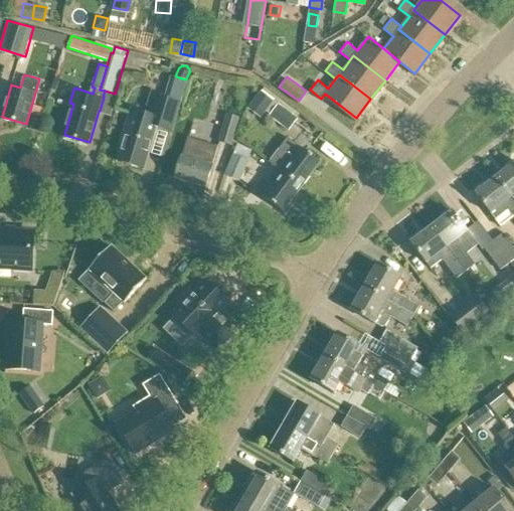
[(260,90),(251,101),(265,111),(273,100),(260,90)]
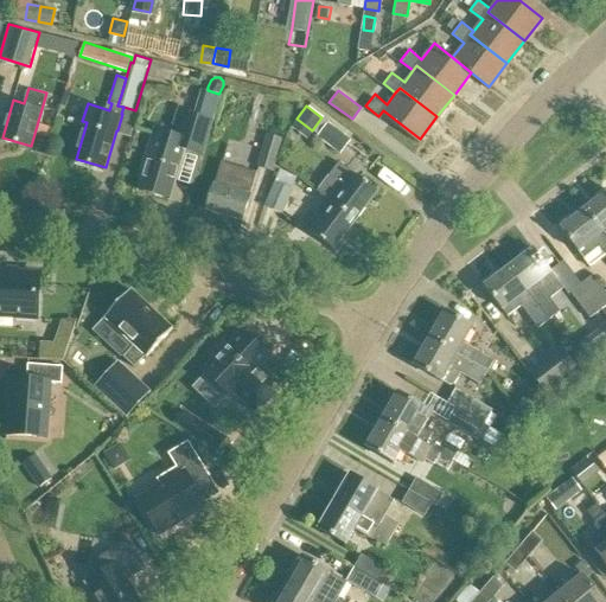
[(154,127),(148,147),(141,167),(145,168),(139,187),(170,196),(184,147),(202,152),(212,119),(183,110),(176,133),(154,127)]
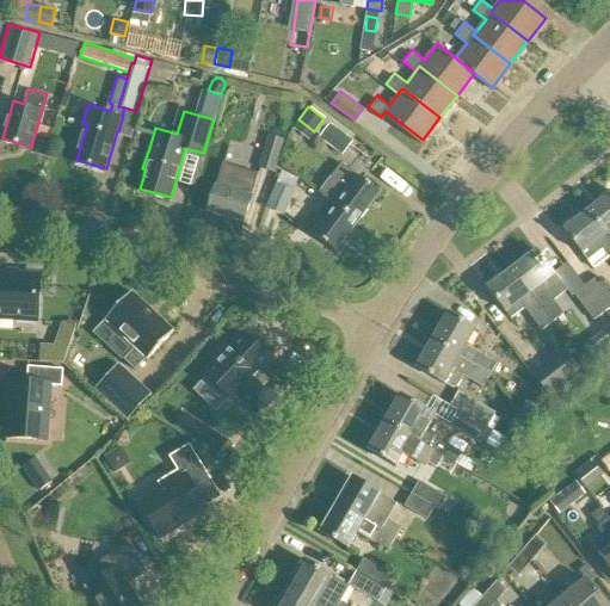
[(343,153),(353,138),(331,122),(320,136),(343,153)]
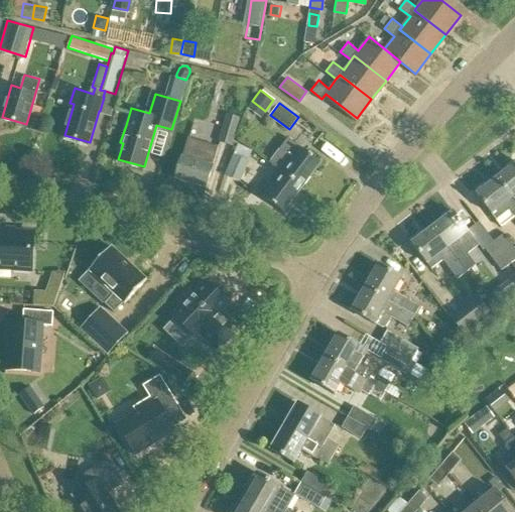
[(231,144),(239,118),(226,113),(217,139),(231,144)]
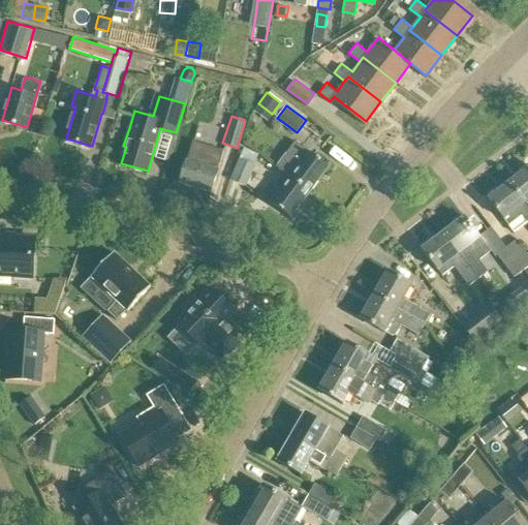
[(180,181),(211,190),(218,168),(223,149),(193,139),(187,159),(186,158),(180,181)]
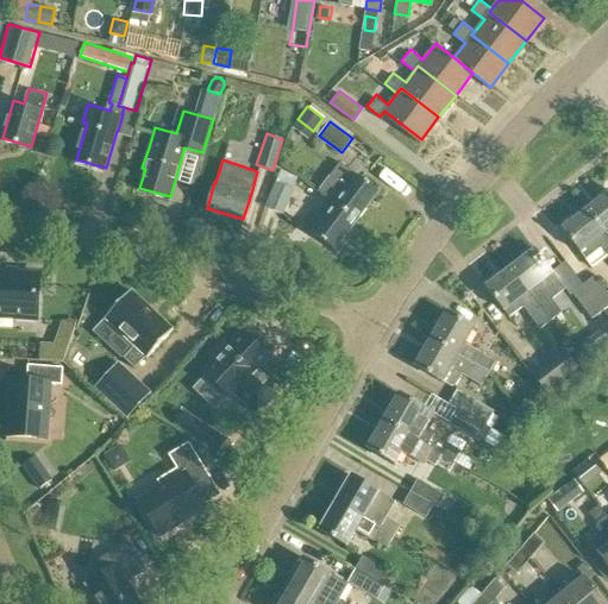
[(343,159),(319,189),(334,201),(356,216),(378,187),(343,159)]
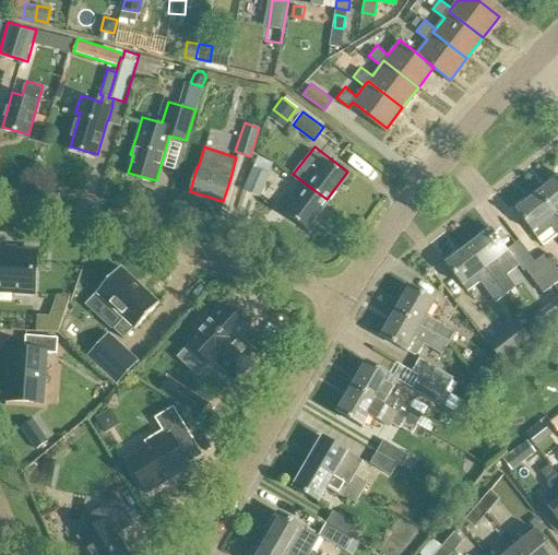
[(247,188),(251,189),(260,193),(269,174),(256,168),(247,188)]
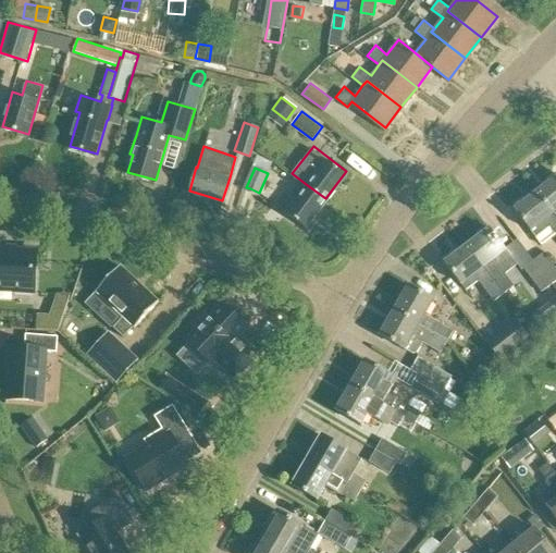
[(555,176),(535,193),(555,219),(555,176)]
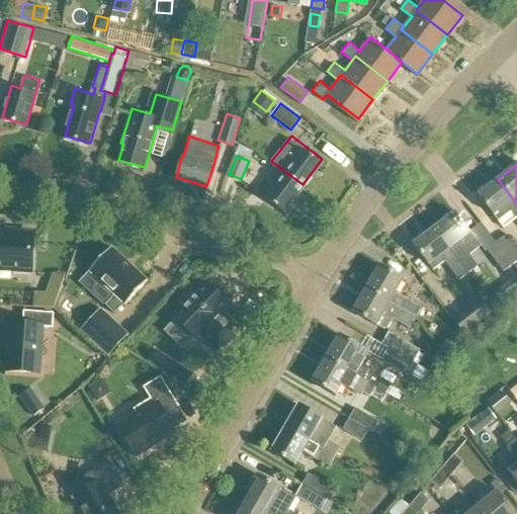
[(303,184),(284,171),(275,183),(267,178),(258,189),(284,208),(303,184)]
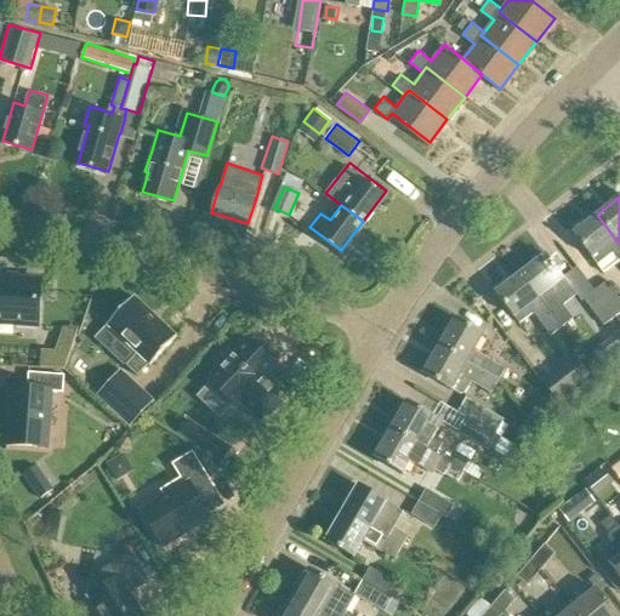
[(601,271),(616,260),(619,263),(619,244),(597,215),(573,233),(601,271)]
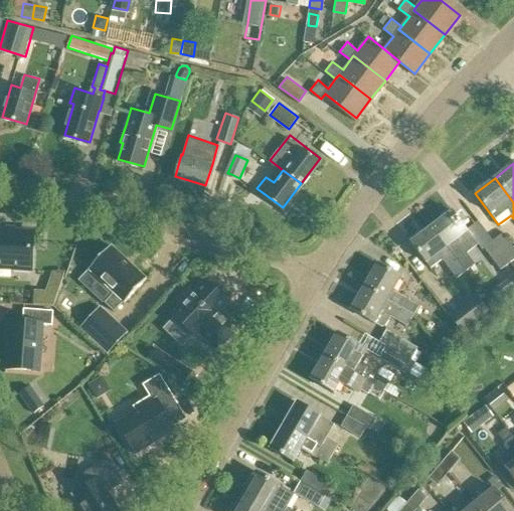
[(465,271),(474,264),(464,251),(476,242),(467,230),(452,210),(431,226),(446,246),(456,260),(465,271)]
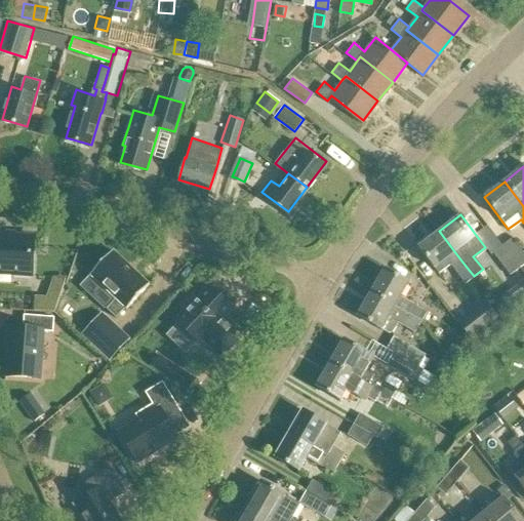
[(0,272),(37,275),(39,238),(11,237),(11,230),(0,228),(0,272)]
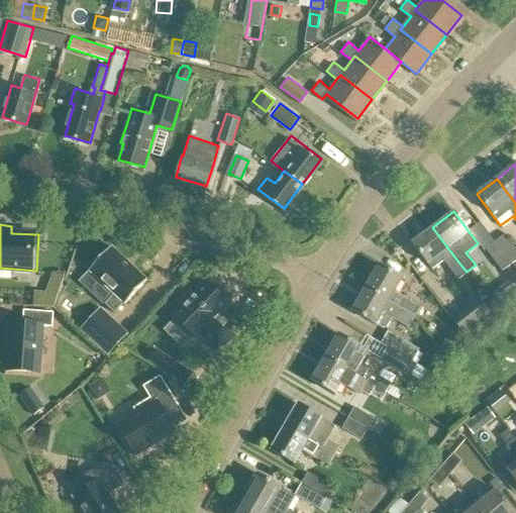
[(440,252),(447,247),(432,227),(412,243),(427,263),(428,262),(433,269),(445,259),(440,252)]
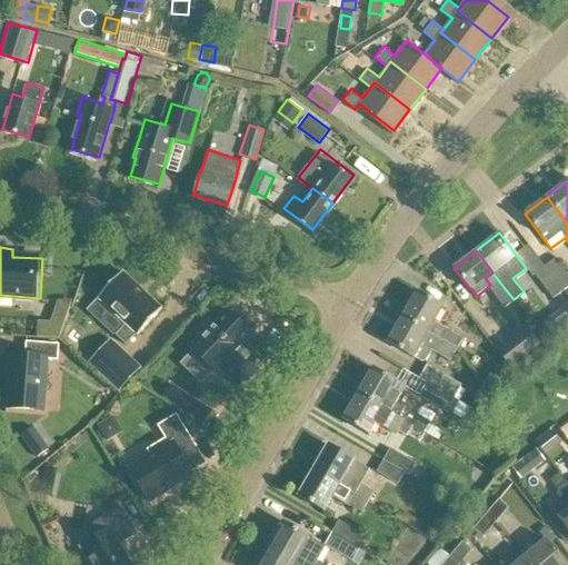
[(567,274),(556,258),(545,266),(564,289),(567,286),(567,274)]
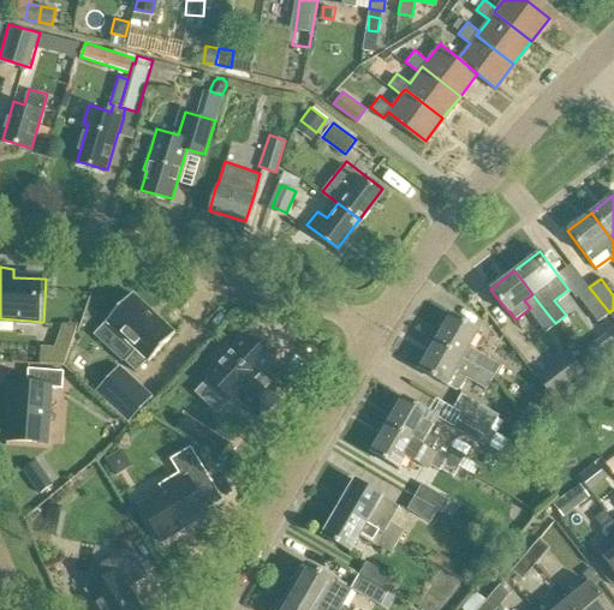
[(598,321),(609,312),(589,287),(579,294),(598,321)]
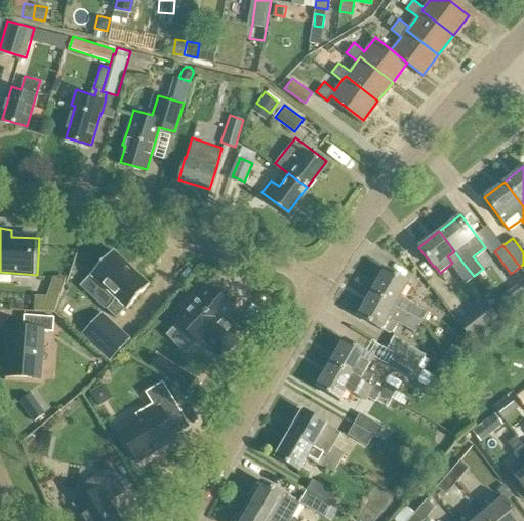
[(91,273),(81,283),(105,306),(108,306),(118,316),(149,283),(114,249),(91,273)]
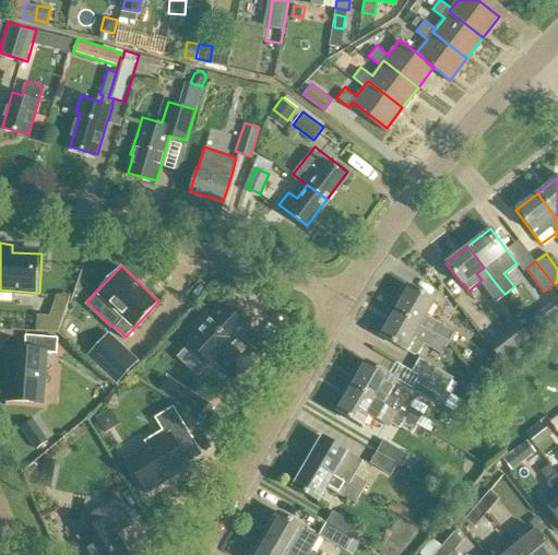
[(495,300),(505,294),(495,282),(486,288),(495,300)]
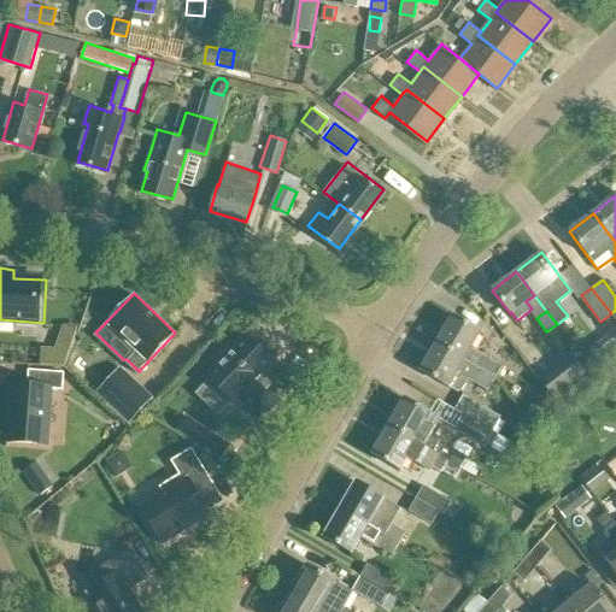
[(447,318),(433,342),(494,377),(496,377),(502,366),(470,348),(480,333),(452,316),(450,321),(447,318)]
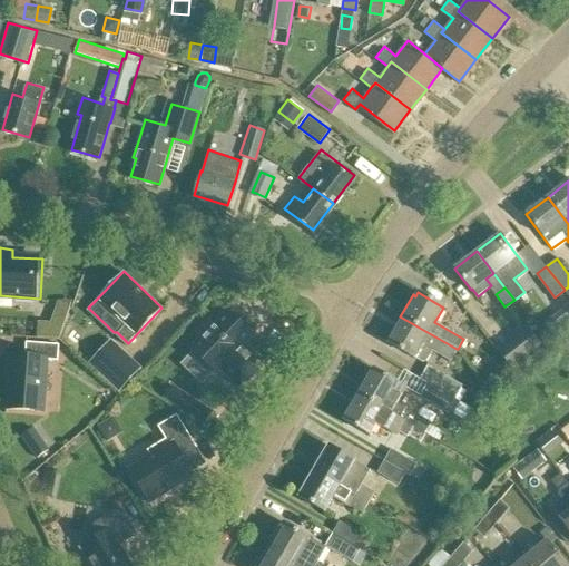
[(195,350),(183,362),(203,381),(214,369),(217,372),(222,368),(242,388),(264,363),(244,344),(255,333),(226,306),(213,322),(211,320),(200,330),(203,332),(190,345),(195,350)]
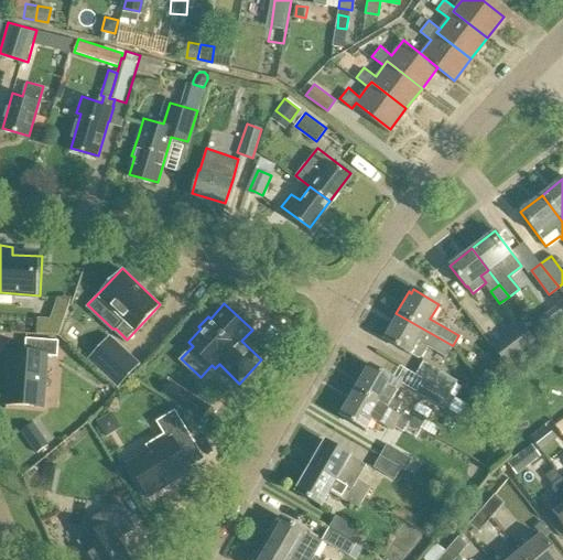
[(551,308),(536,319),(545,332),(561,321),(551,308)]
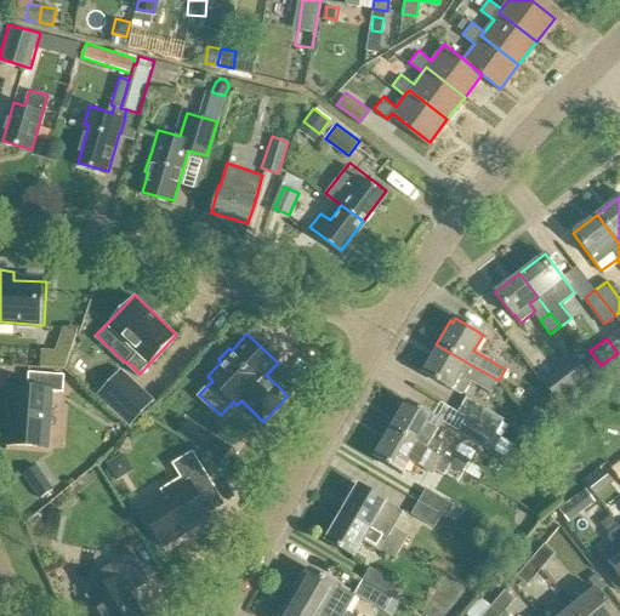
[(424,374),(451,389),(459,394),(465,392),(471,381),(491,393),(499,380),(498,380),(436,344),(422,368),(426,370),(424,374)]
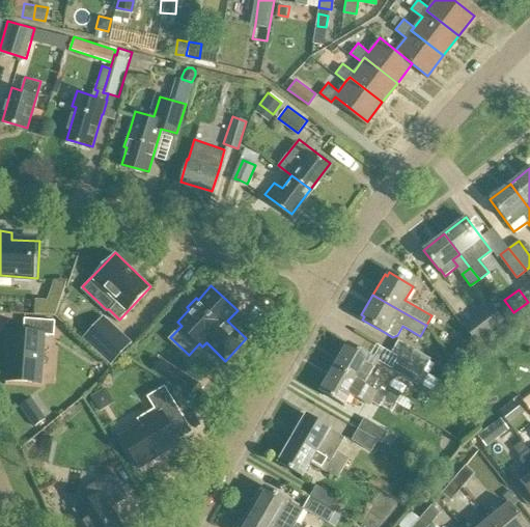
[(36,296),(35,311),(55,312),(60,298),(36,296)]
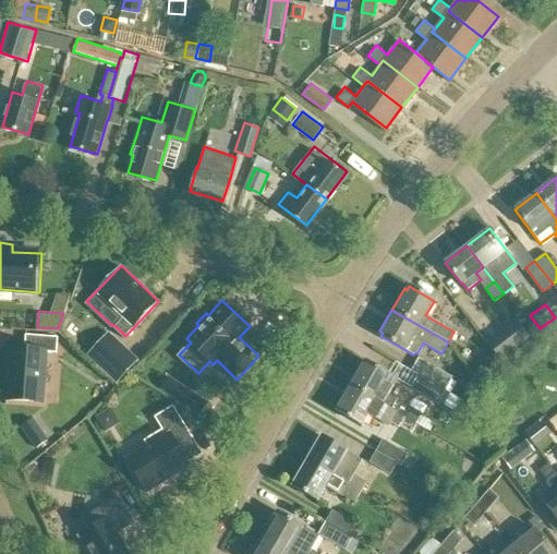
[(531,338),(517,317),(487,338),(501,359),(531,338)]
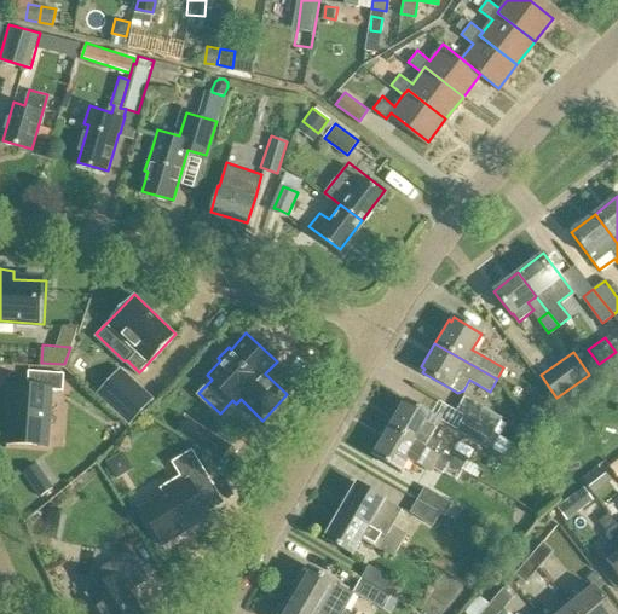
[(28,386),(15,384),(11,444),(51,446),(55,387),(64,387),(65,370),(29,368),(28,386)]
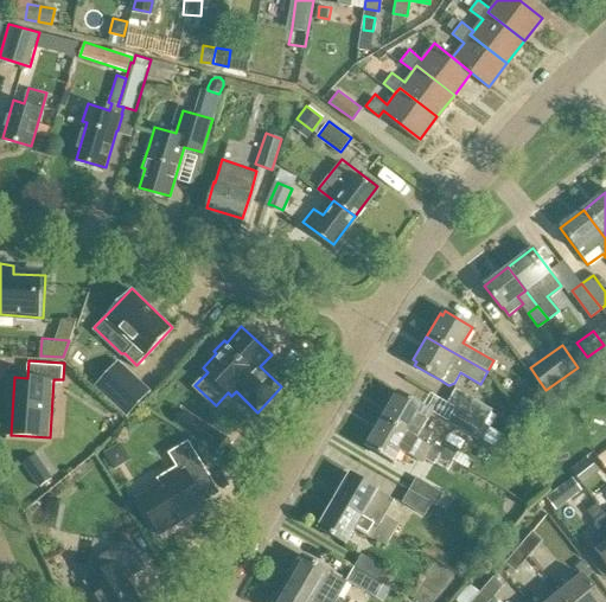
[(113,365),(95,385),(128,416),(147,396),(113,365)]
